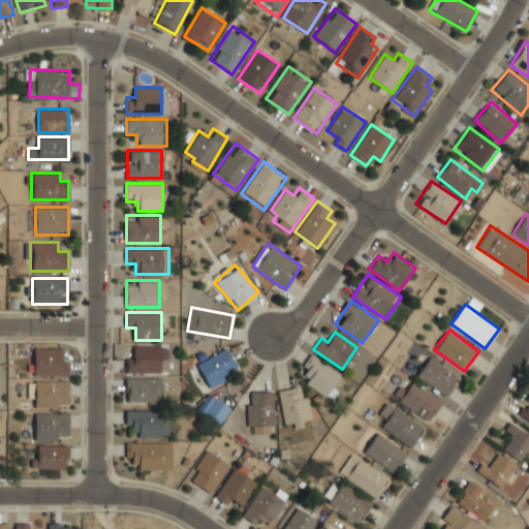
[(167,345),(133,345),(133,355),(126,355),(126,372),(167,372),(167,345)]
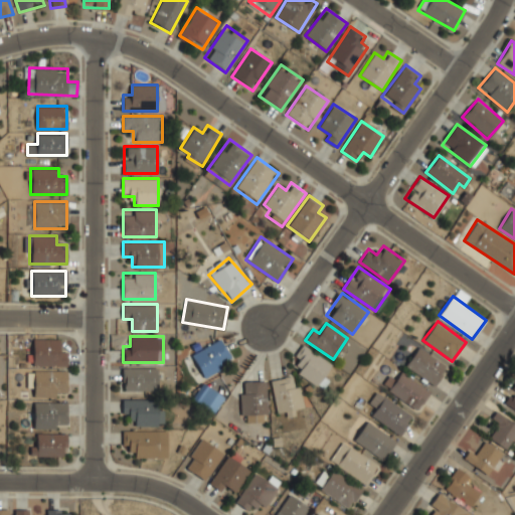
[(32,339),(32,365),(66,365),(66,351),(58,351),(58,339),(32,339)]
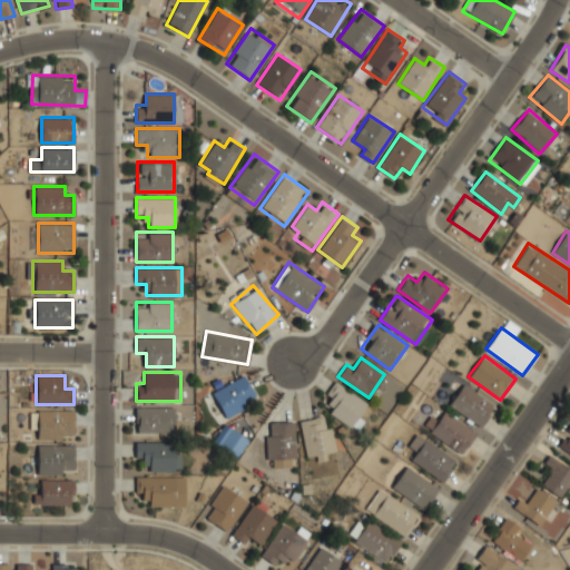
[(224,415),(257,402),(246,375),(213,390),(224,415)]
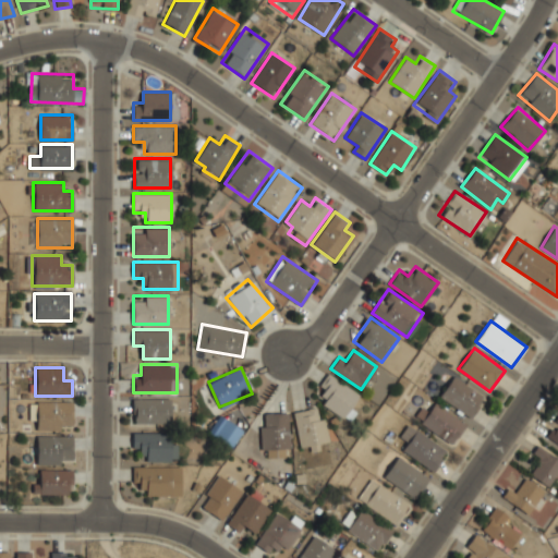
[(346,419),(361,395),(332,375),(316,398),(346,419)]
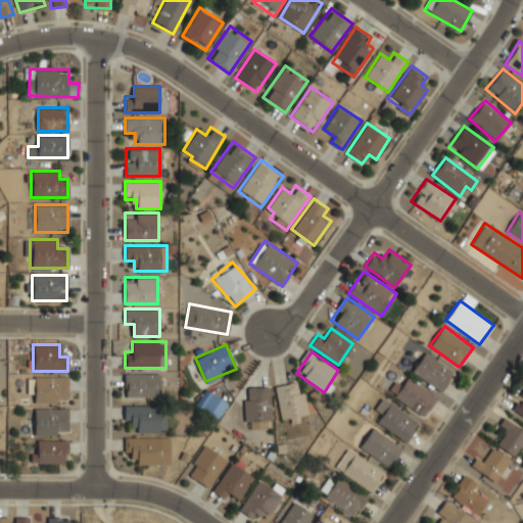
[(441,391),(455,372),(426,351),(412,370),(441,391)]
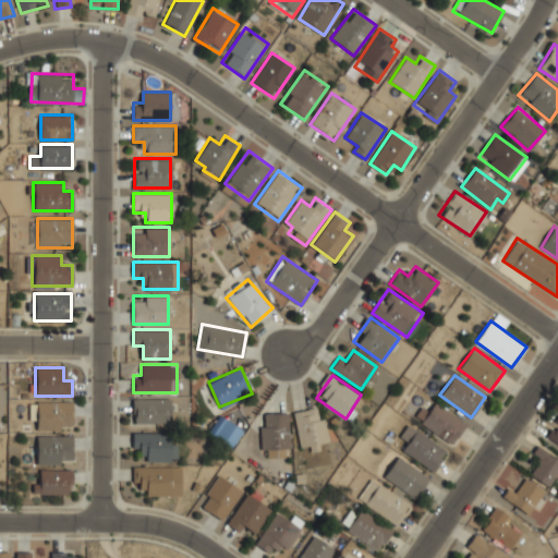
[(171,422),(171,397),(133,397),(133,422),(171,422)]
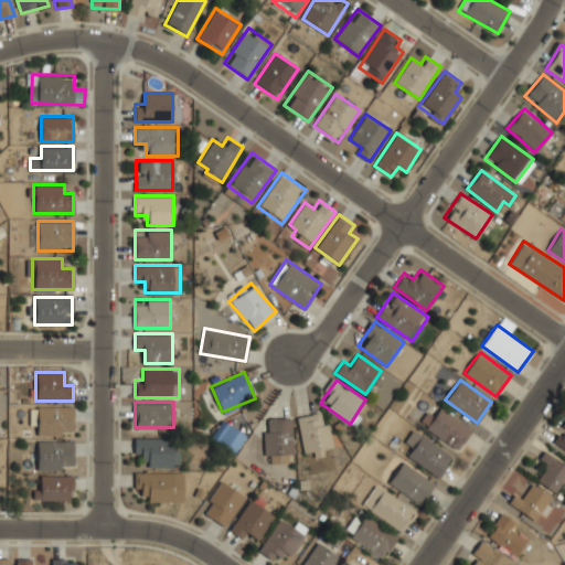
[(428,414),(420,424),(457,450),(472,428),(441,406),(433,417),(428,414)]
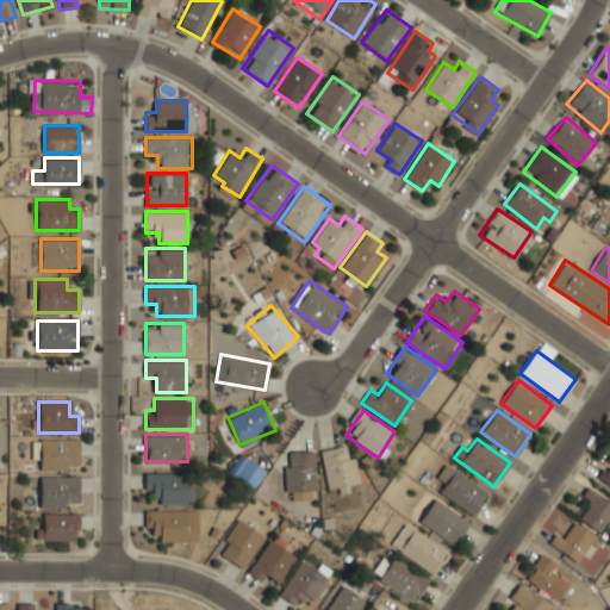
[(79,440),(39,440),(39,470),(79,470),(79,440)]
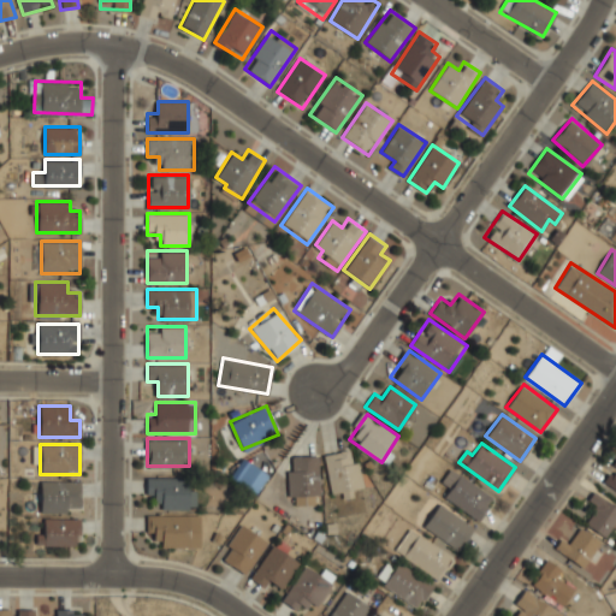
[(324,454),(332,499),(355,495),(354,489),(362,486),(355,448),(324,454)]
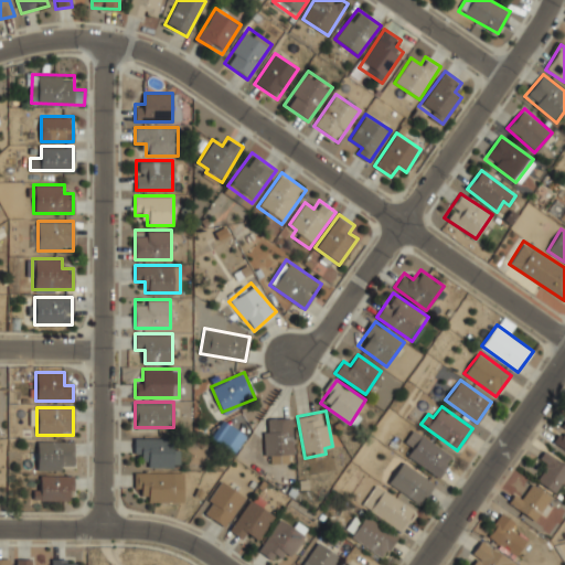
[(265,454),(294,454),(294,417),(265,417),(265,454)]
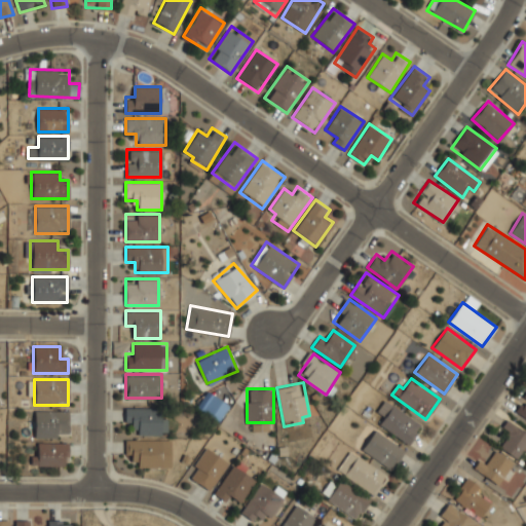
[(229,406),(208,390),(196,407),(218,421),(229,406)]
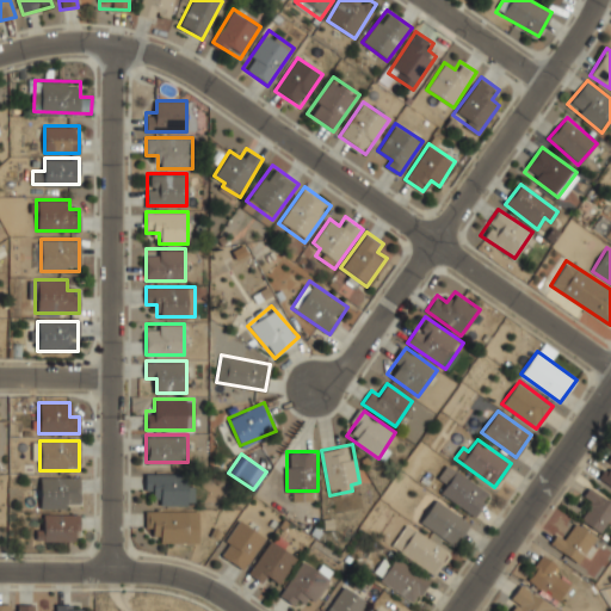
[(610,486),(610,455),(597,477),(610,486)]
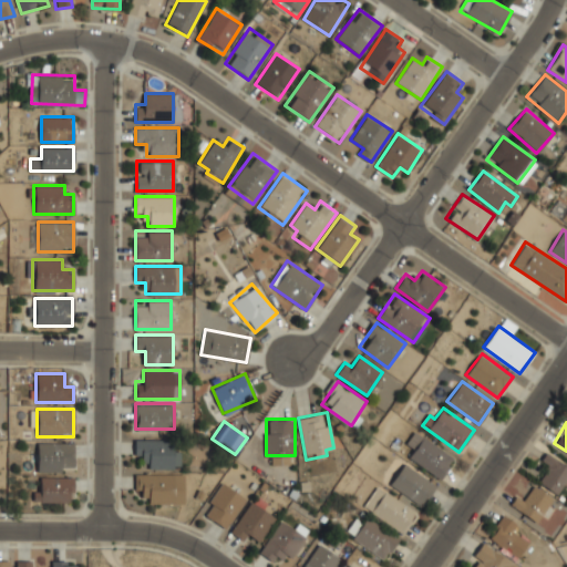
[(442,480),(455,456),(415,432),(410,442),(416,446),(409,459),(442,480)]
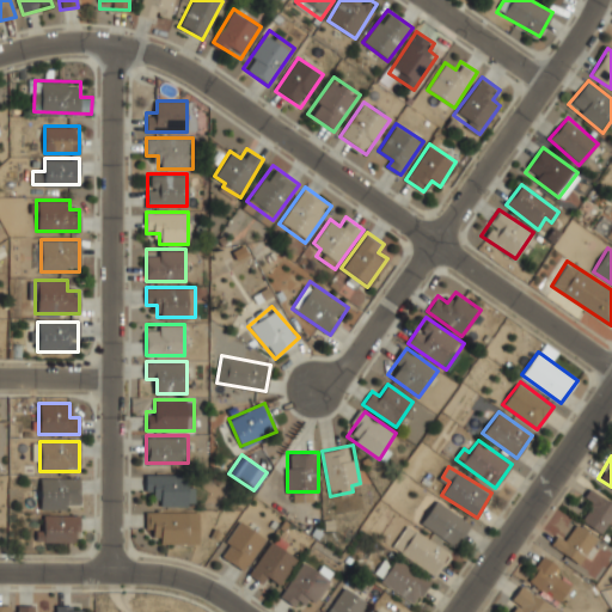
[(159,505),(194,505),(194,484),(185,484),(185,472),(146,472),(146,494),(159,494),(159,505)]
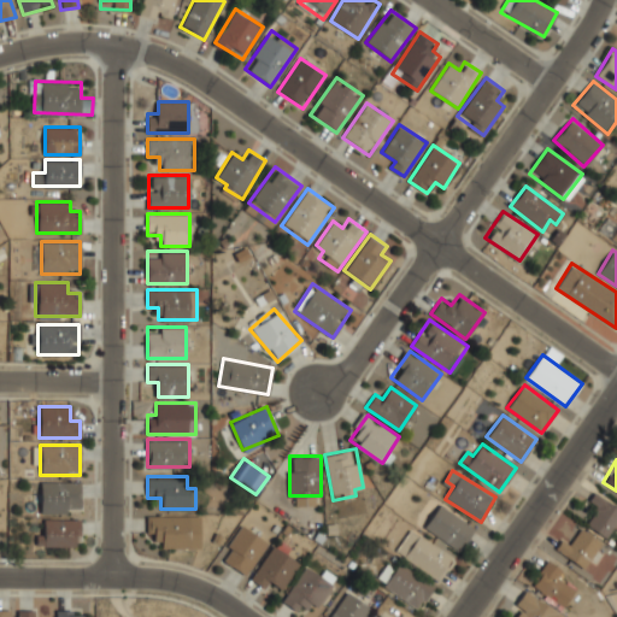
[(41,512),(80,512),(80,482),(41,482),(41,512)]
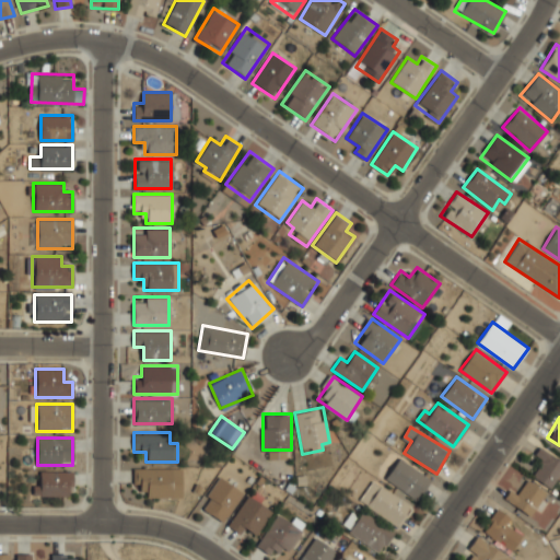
[(552,492),(559,480),(559,461),(546,451),(528,476),(552,492)]
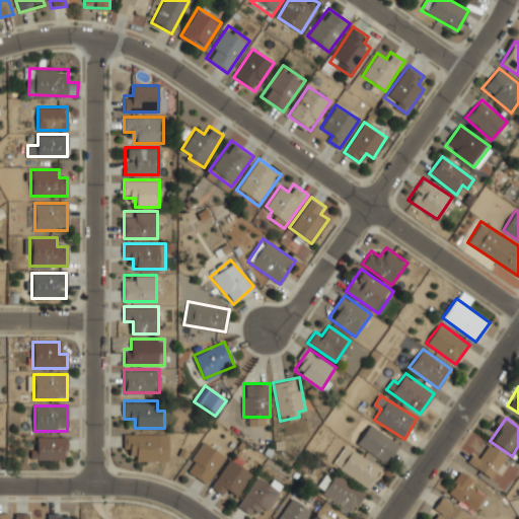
[(357,443),(385,463),(399,445),(371,424),(357,443)]
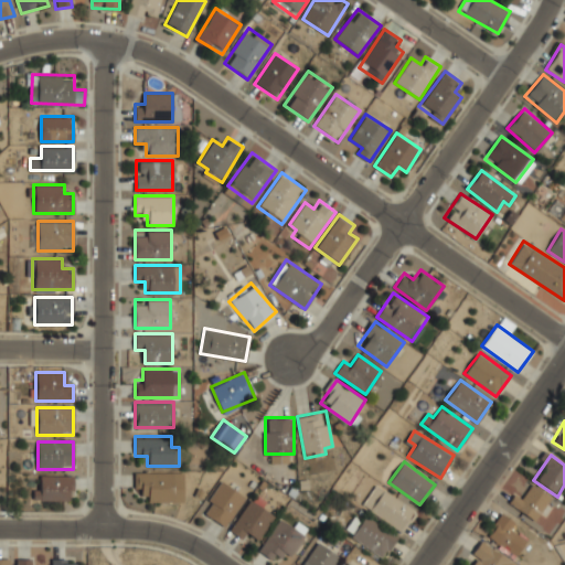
[(183,501),(183,472),(135,472),(135,490),(147,490),(147,501),(183,501)]
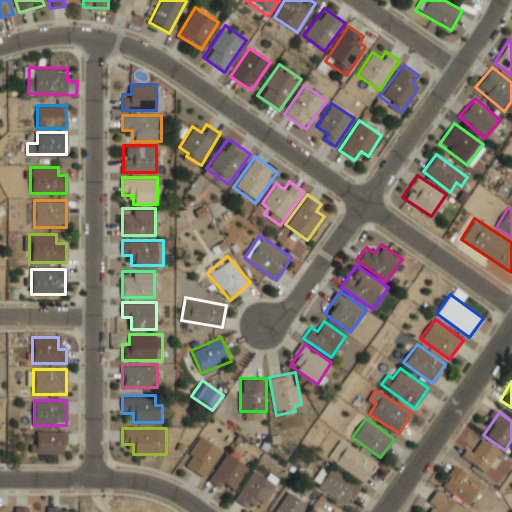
[(31,453),(66,453),(66,431),(37,431),(37,442),(31,441),(31,453)]
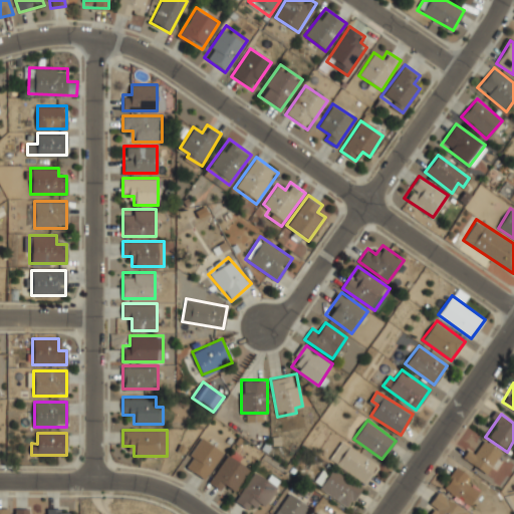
[(182,464),(205,480),(224,451),(202,436),(182,464)]
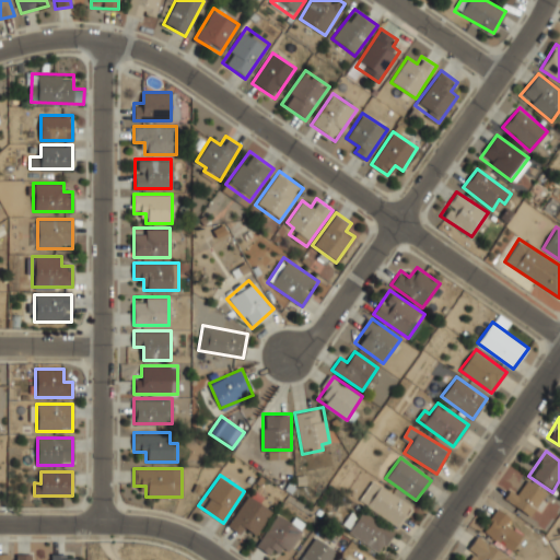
[(550,496),(526,476),(509,499),(533,517),(550,496)]
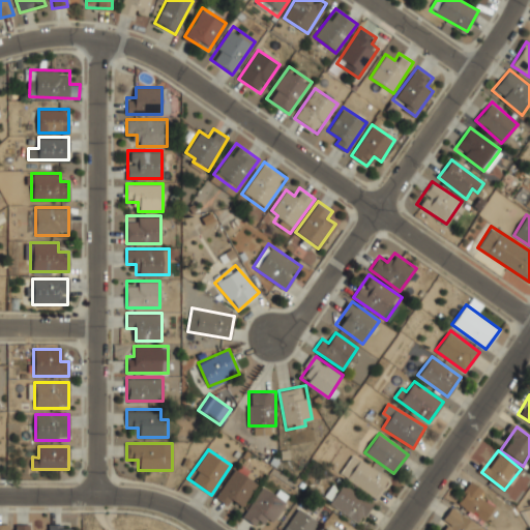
[(340,475),(378,497),(390,477),(352,454),(340,475)]
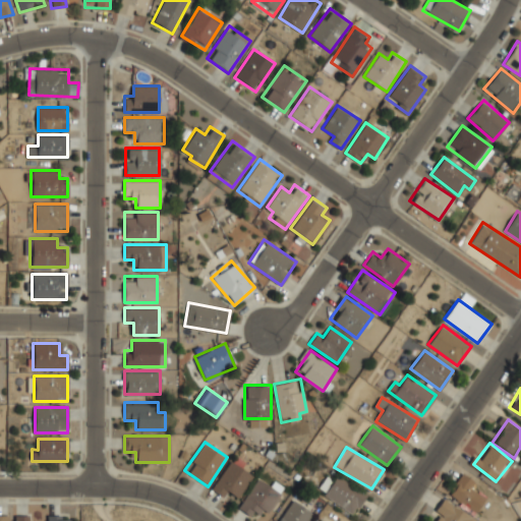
[(247,462),(233,454),(212,489),(226,498),(230,490),(239,496),(252,473),(244,468),(247,462)]
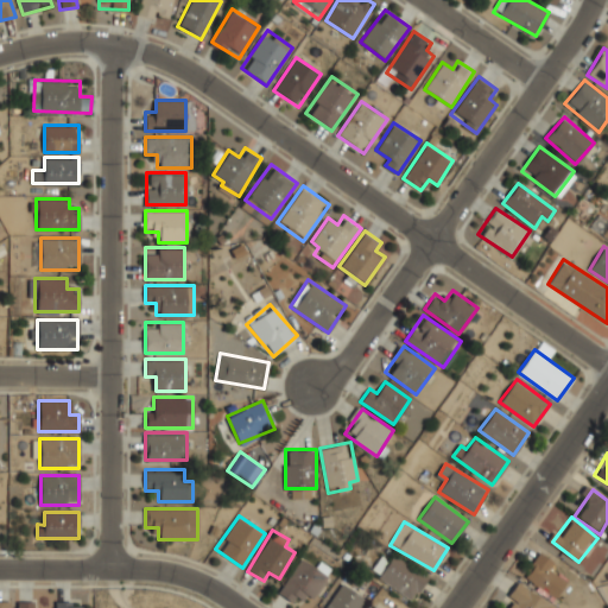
[(311,601),(331,570),(305,551),(277,591),(296,605),(303,595),(311,601)]
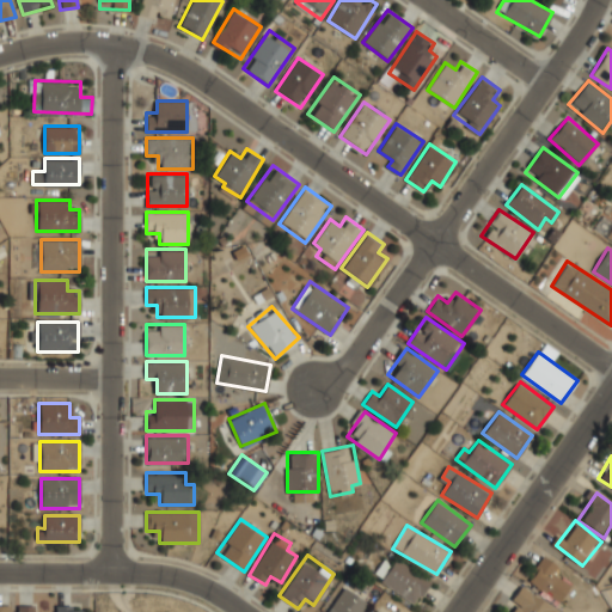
[(565,570),(544,555),(527,579),(558,603),(570,586),(560,577),(565,570)]
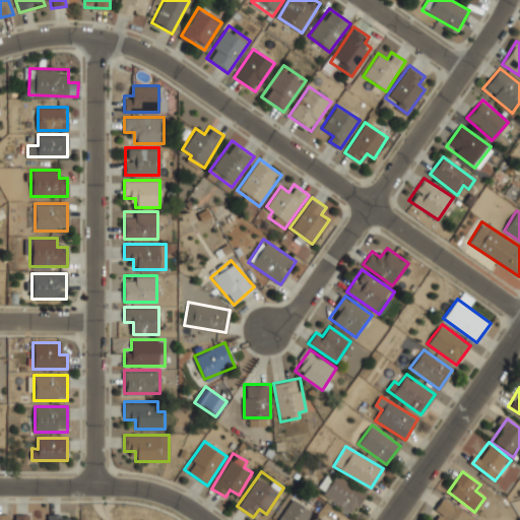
[(325,478),(318,490),(352,513),(367,493),(336,472),(330,482),(325,478)]
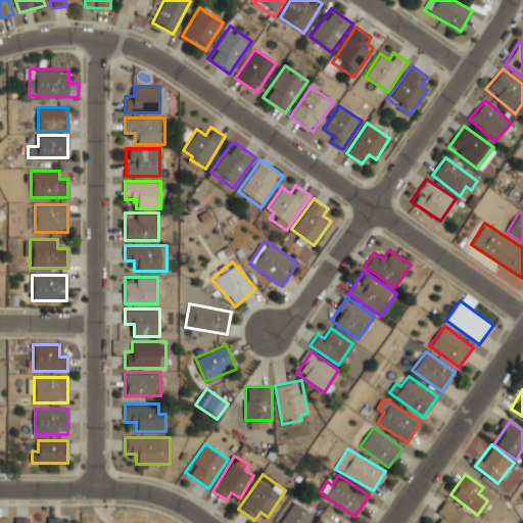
[(308,522),(315,515),(294,501),(278,522),(308,522)]
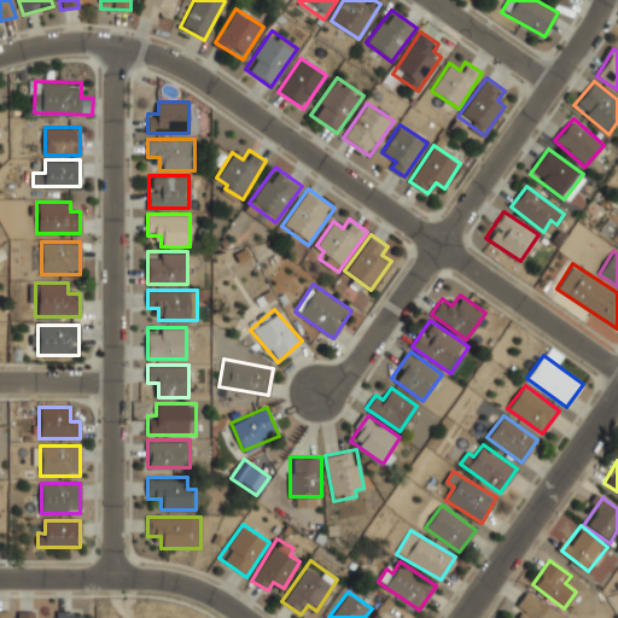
[(567,617),(570,612),(522,594),(517,610),(522,611),(519,617),(567,617)]
